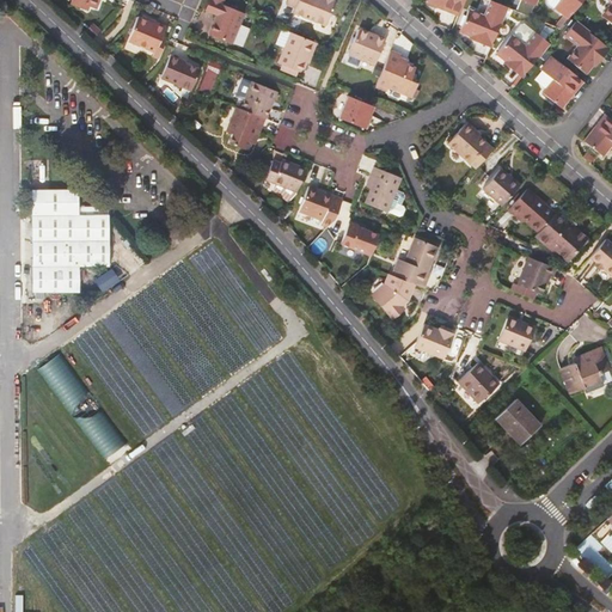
[(222,0),(209,0),(206,11),(216,16),(209,35),(232,44),(245,13),(221,4),(222,0)]
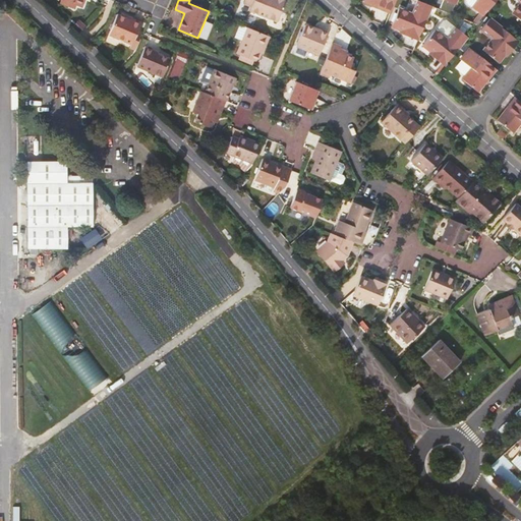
[(253,0),(251,6),(249,11),(278,22),(286,0),(253,0)]
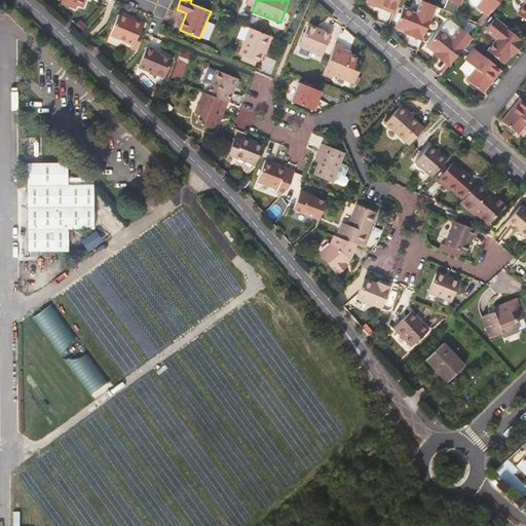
[(367,0),(367,2),(395,13),(400,0),(367,0)]
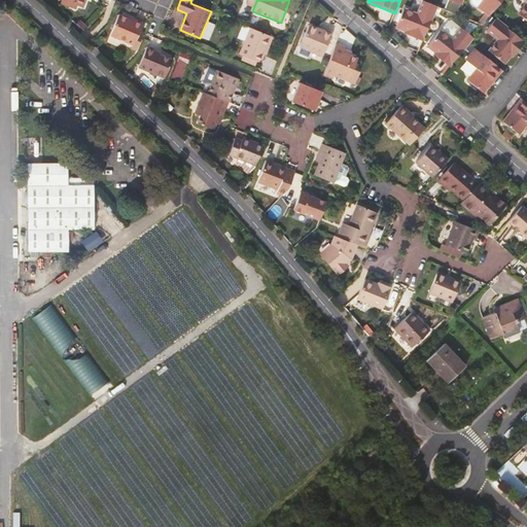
[(483,0),(478,7),(490,16),(491,15),(502,0),(483,0)]
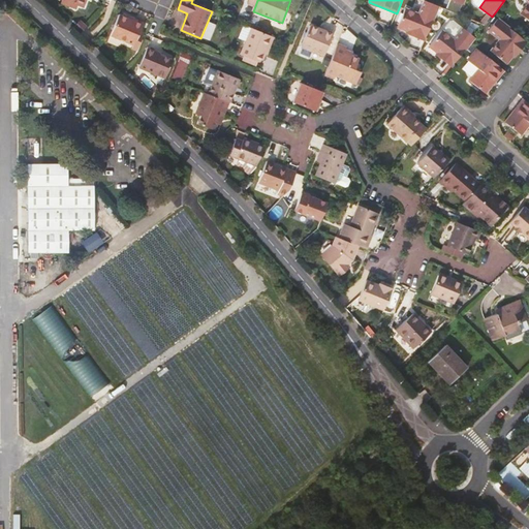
[(407,32),(426,39),(439,6),(425,1),(419,14),(405,9),(398,28),(407,32)]
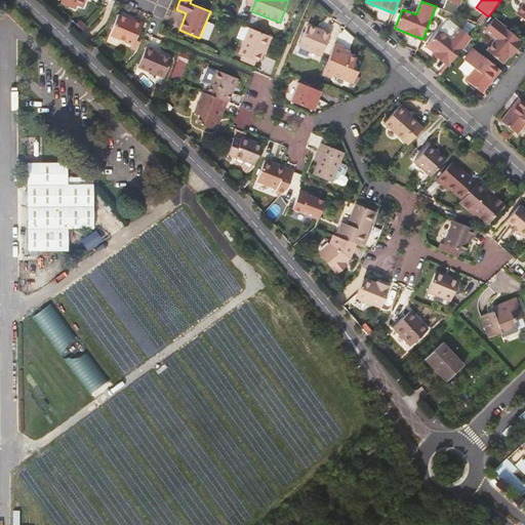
[(119,14),(111,35),(132,44),(131,48),(136,50),(140,41),(135,39),(139,31),(143,23),(134,19),(133,21),(119,14)]
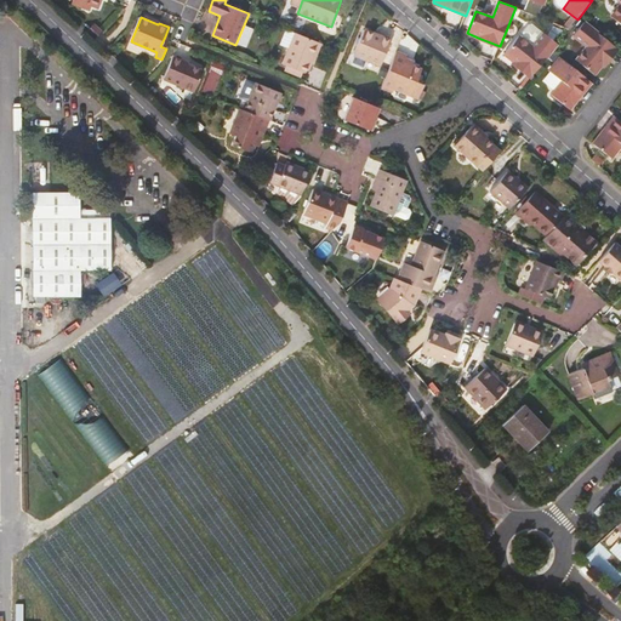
[(103,32),(93,23),(86,32),(95,40),(103,32)]
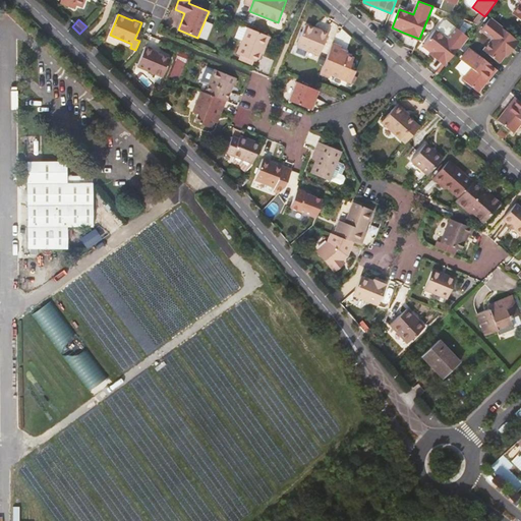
[(517,40),(490,19),(480,32),(493,41),(484,51),(499,63),(505,56),(517,40)]
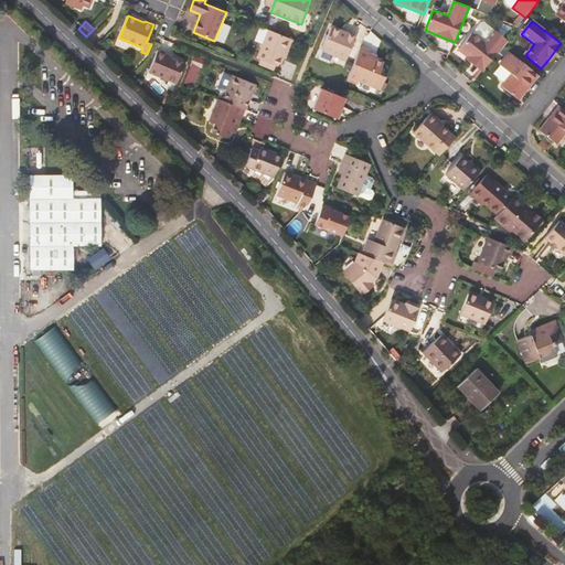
[(475,31),(475,34),(484,42),(493,30),(483,22),(480,23),(475,31)]
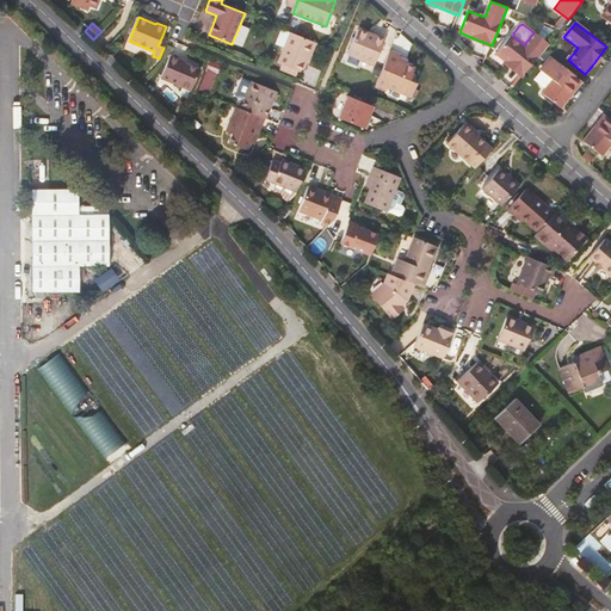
[(284,48),(290,32),(285,30),(282,29),(276,45),(284,48)]
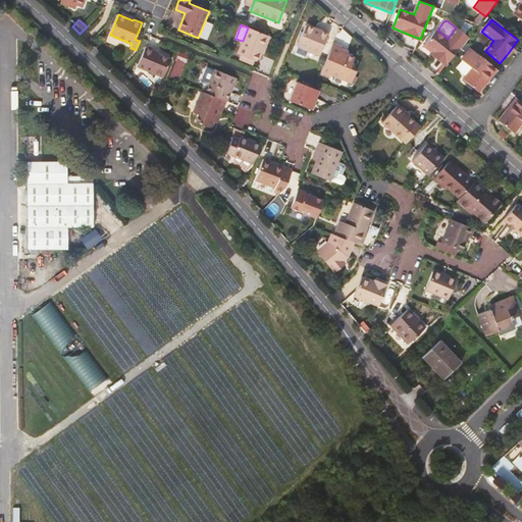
[(329,35),(306,24),(297,47),(320,56),(329,35)]
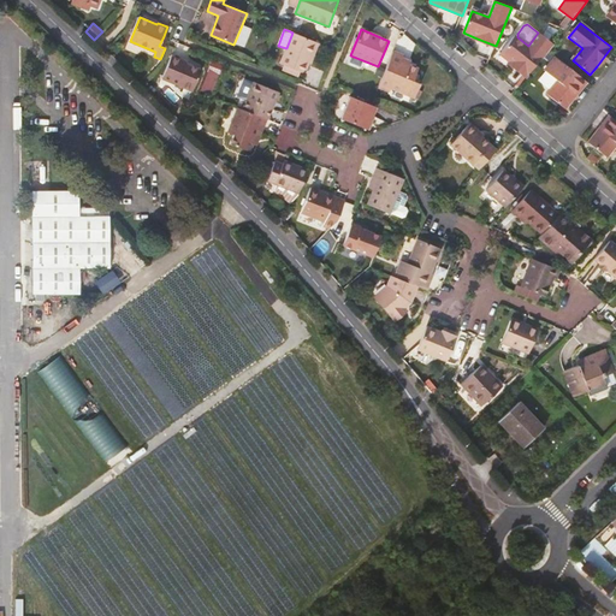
[(317,42),(292,33),(286,48),(280,64),(285,66),(298,71),(304,73),(317,42)]
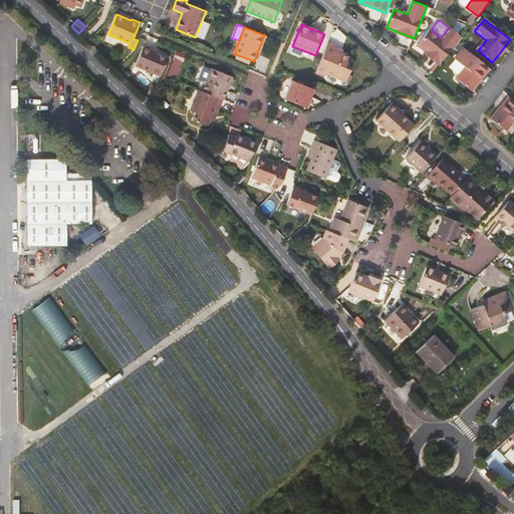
[(426,51),(441,63),(457,42),(461,37),(449,27),(441,38),(432,31),(430,29),(418,45),(426,51)]
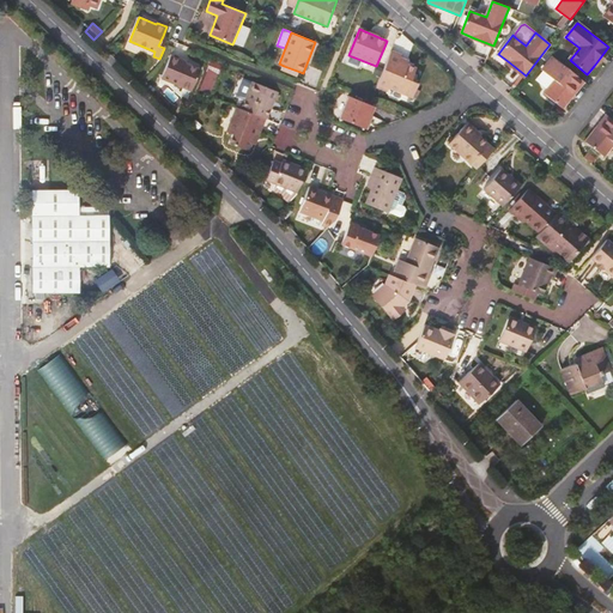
[(493,46),(472,37),(471,40),(492,49),(493,46)]
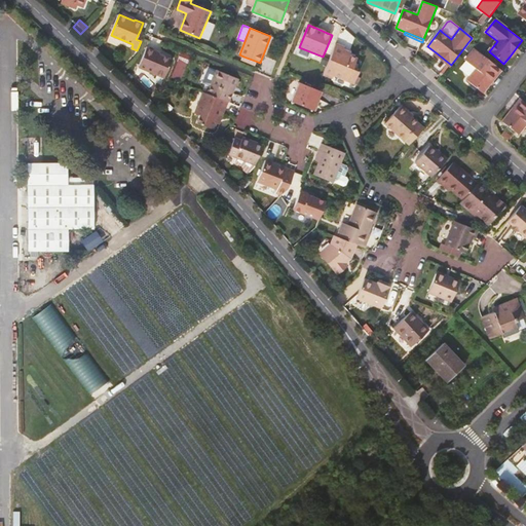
[(522,40),(510,57),(512,58),(524,42),(522,40)]
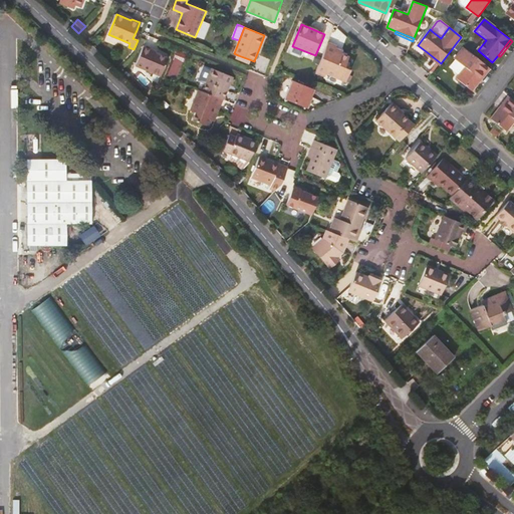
[(328,43),(316,73),(325,76),(326,74),(345,82),(351,69),(345,67),(349,58),(341,54),(334,52),(336,48),(337,46),(328,43)]
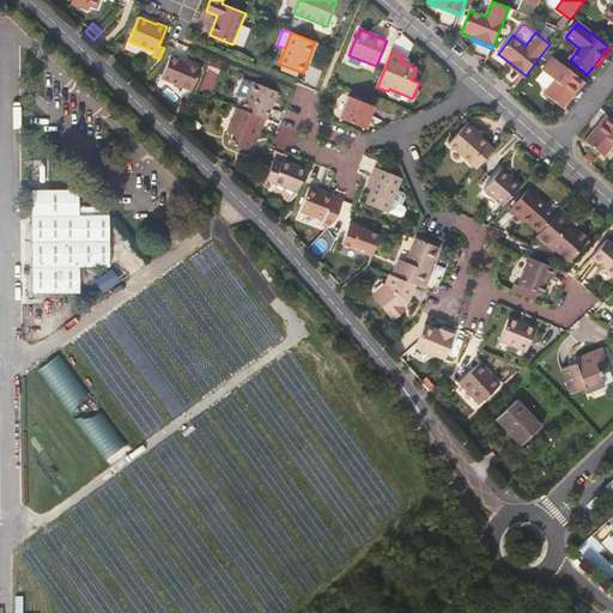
[(171,54),(162,79),(192,91),(201,70),(187,64),(180,61),(181,58),(171,54)]
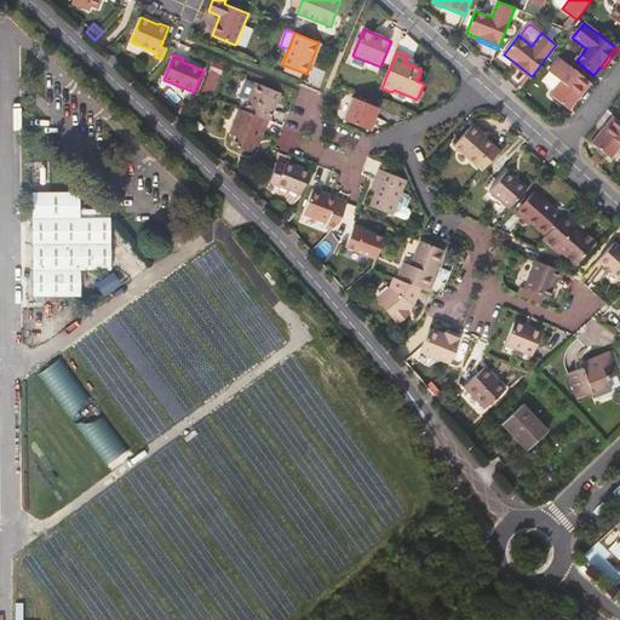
[(591,84),(558,57),(547,70),(561,81),(550,96),(569,110),(591,84)]
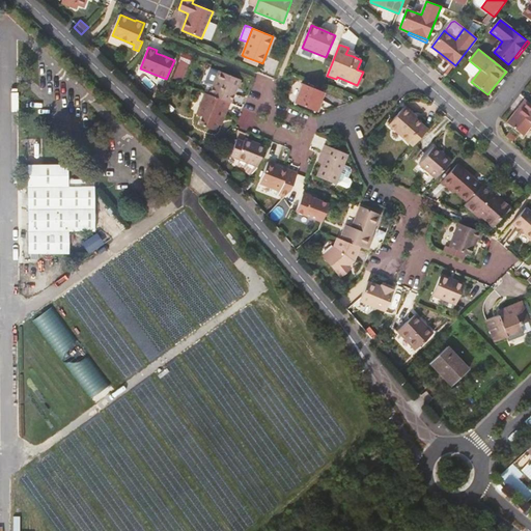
[(185,51),(174,74),(183,78),(193,54),(185,51)]
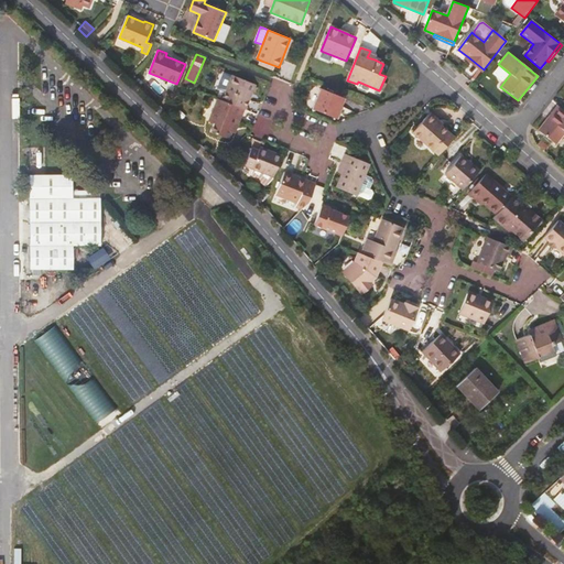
[(484,69),(467,56),(465,58),(481,72),(484,69)]
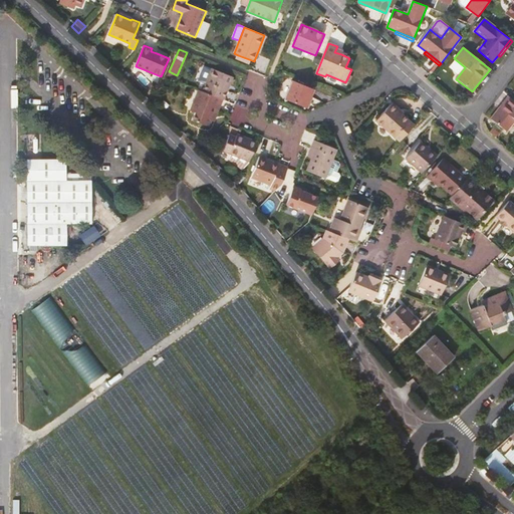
[(249,59),(238,55),(236,59),(248,63),(249,59)]
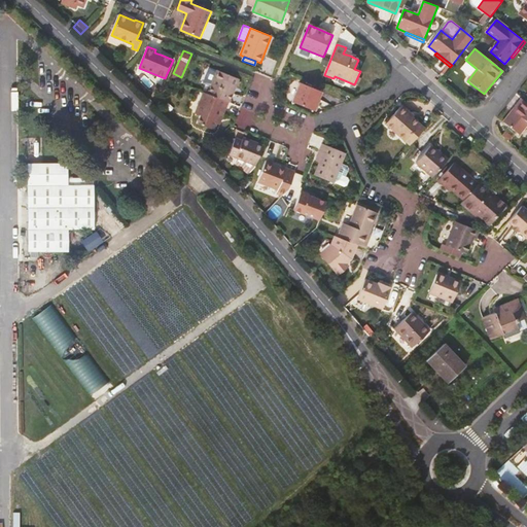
[(217,70),(208,94),(229,102),(238,78),(217,70)]
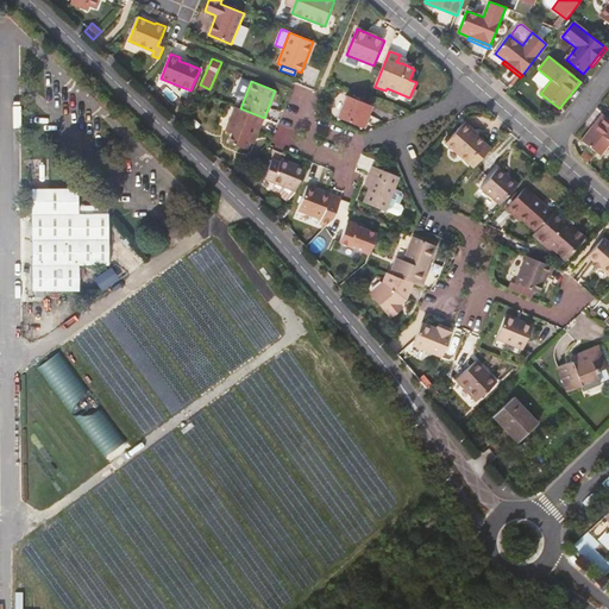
[(374,106),(349,95),(339,118),(364,127),(374,106)]
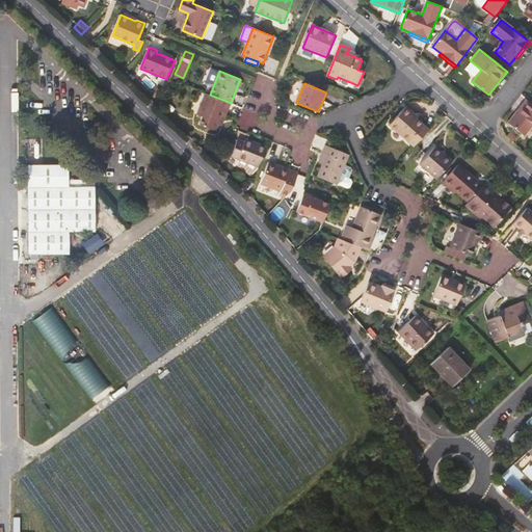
[(210,95),(206,94),(196,115),(202,117),(198,125),(215,132),(224,110),(228,111),(231,103),(210,95)]
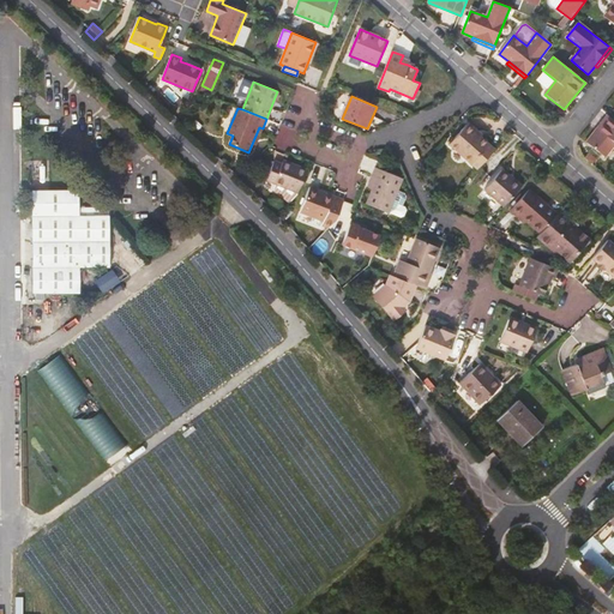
[(613,120),(608,116),(587,144),(606,158),(613,146),(613,120)]
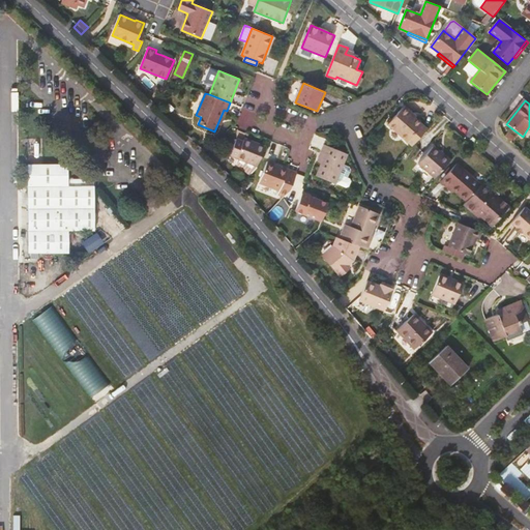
[(402,108),(388,124),(408,142),(412,146),(419,138),(415,134),(421,125),(402,108)]
